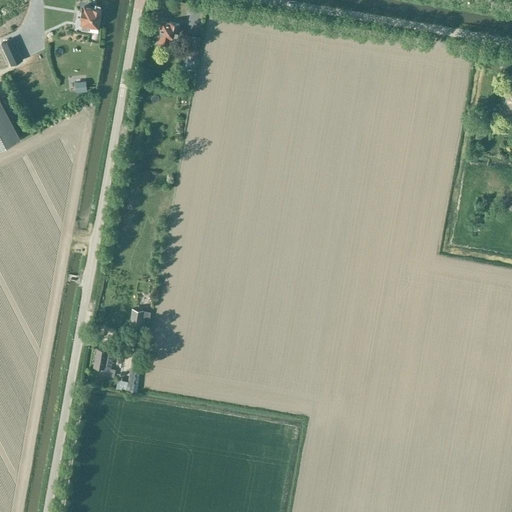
[(81,8),(79,18),(82,19),(81,24),(82,24),(81,30),(88,31),(89,25),(99,27),(101,9),(100,9),(99,7),(95,6),(94,8),(84,6),(84,9),(81,8)]
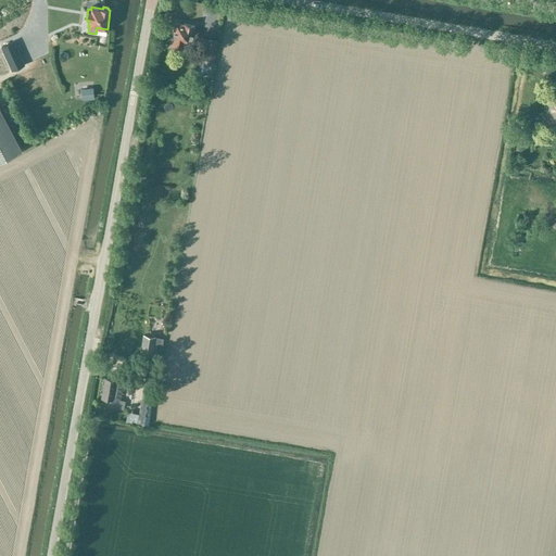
[(192,46),(196,27),(176,23),(174,30),(173,29),(172,34),(174,35),(172,46),(184,48),(184,45),(192,46)]
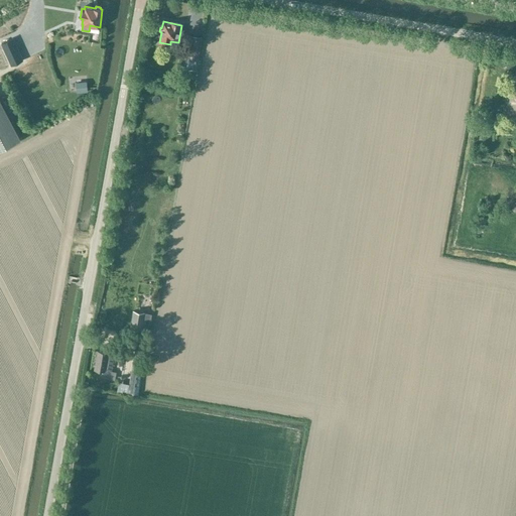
[(199,60),(202,37),(187,34),(183,58),(199,60)]
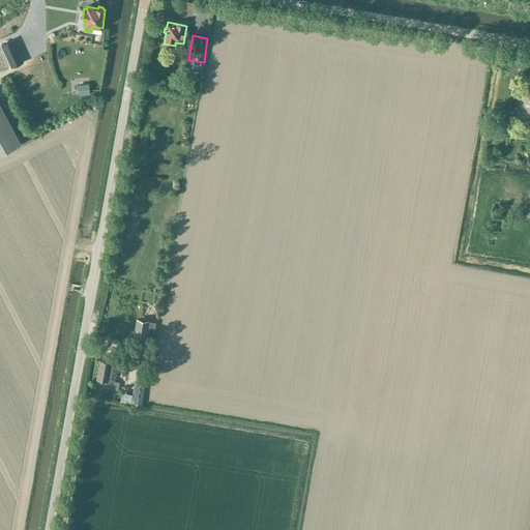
[(12,39),(1,45),(11,67),(23,62),(12,39)]
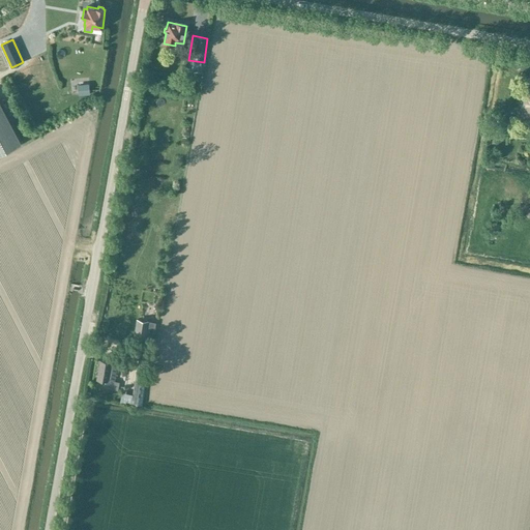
[(27,46),(32,58),(46,53),(41,40),(27,46)]
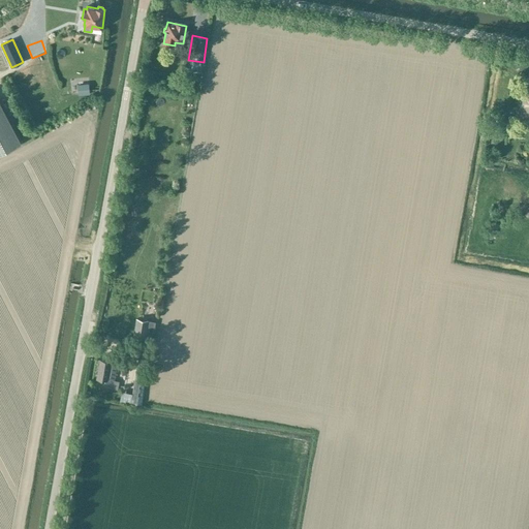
[(173,50),(178,60),(185,56),(181,47),(173,50)]
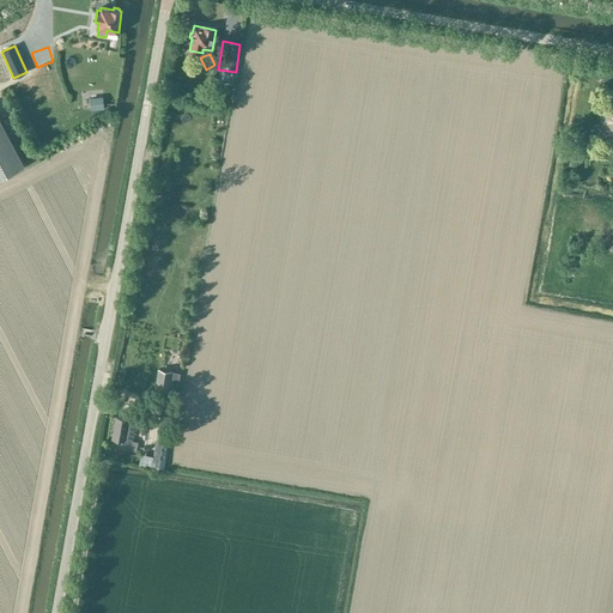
[(612,92),(607,92),(599,141),(612,143),(612,92)]
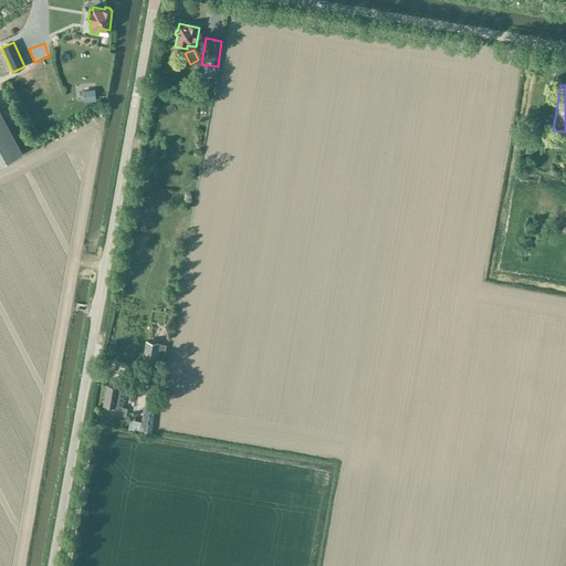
[(95,91),(83,91),(83,101),(95,101),(95,91)]
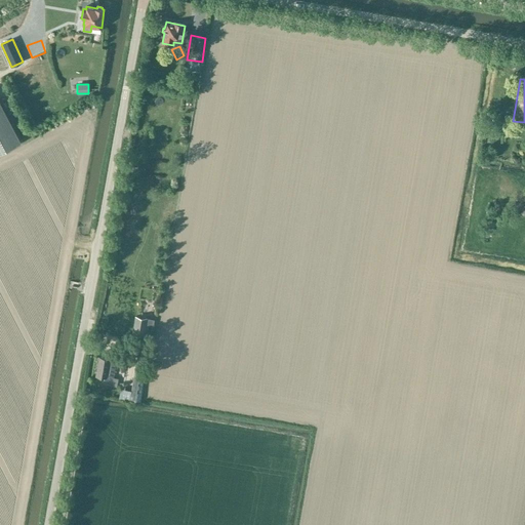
[(0,153),(21,143),(0,102),(0,153)]
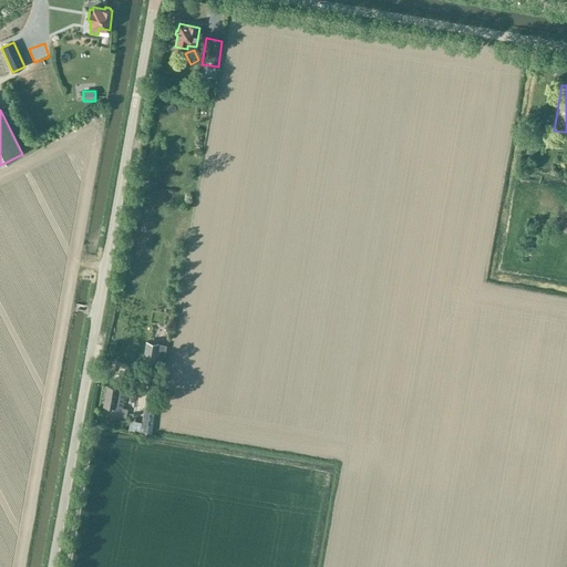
[(158,343),(153,342),(145,341),(142,364),(155,366),(156,360),(164,361),(166,344),(158,343)]
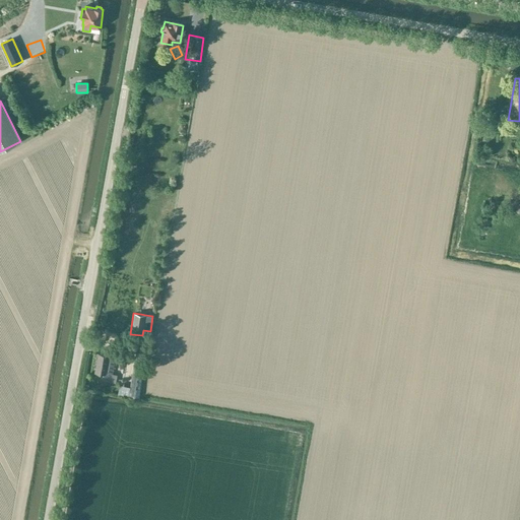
[(145,349),(136,348),(129,395),(138,396),(145,349)]
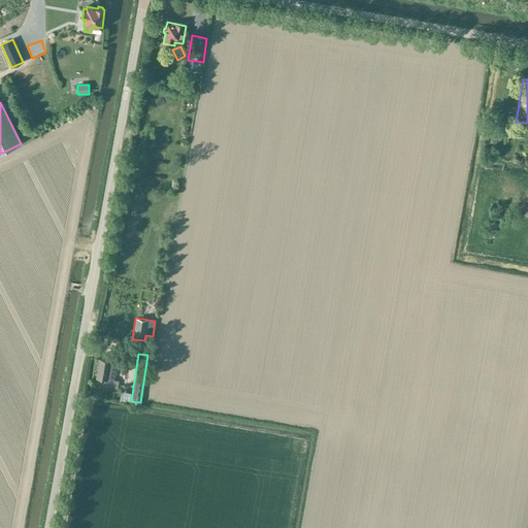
[(110,361),(100,360),(97,377),(104,380),(103,384),(110,385),(110,381),(113,382),(117,362),(110,361)]
